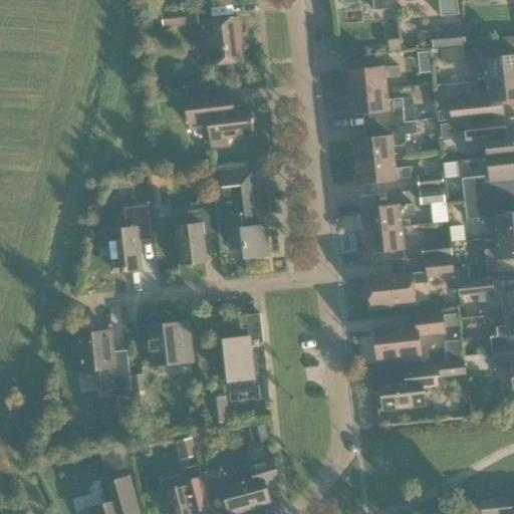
[(355,8),(358,0),(372,0),(374,10),(396,8),(394,0),(340,0),(341,2),(346,9),(355,8)]
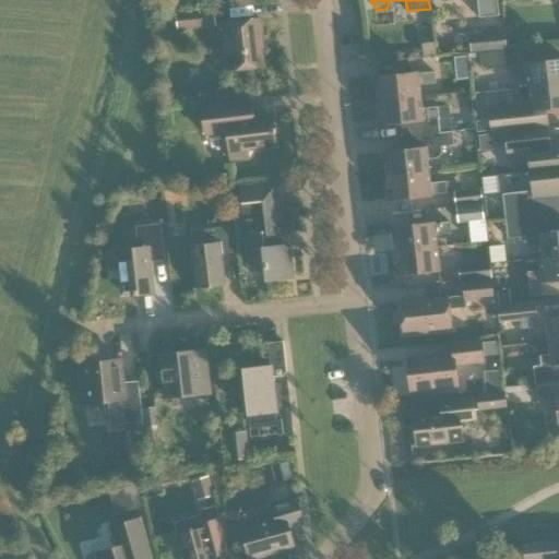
[(440,0),(444,1),(452,0),(453,0),(476,0),(479,19),(499,16),(497,0),(440,0)]
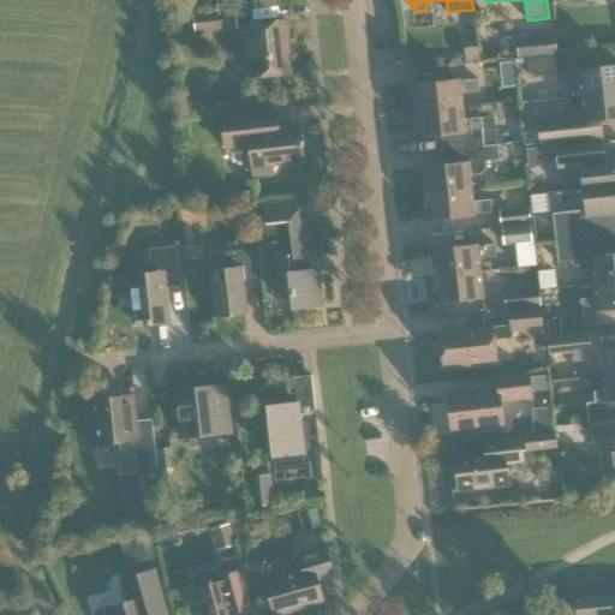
[(195,34),(238,29),(236,12),(193,17),(195,34)]
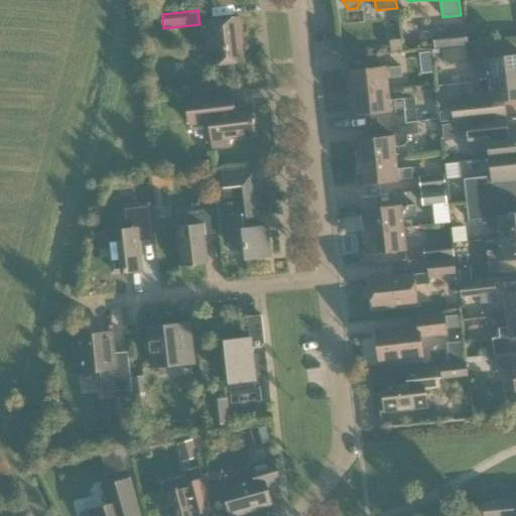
[(240,34),(243,34),(241,18),(205,22),(210,65),(243,61),(240,34)]
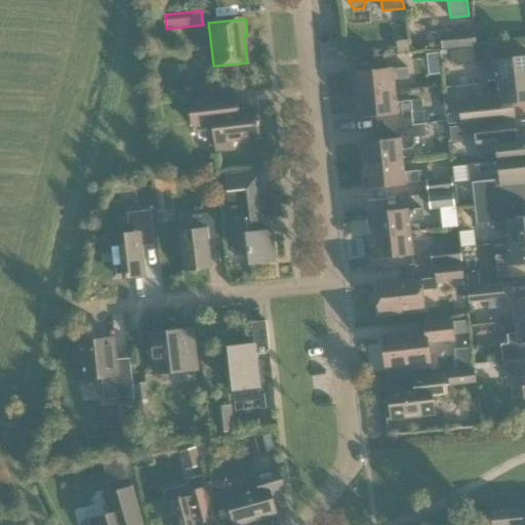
[(442,33),(444,50),(476,45),(474,28),(442,33)]
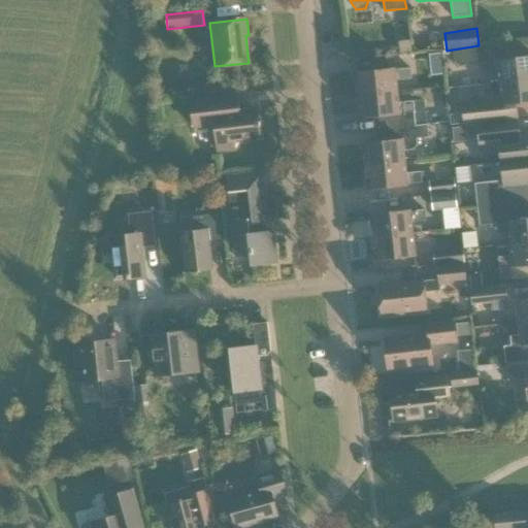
[(399,55),(413,53),(410,40),(398,42),(399,55)]
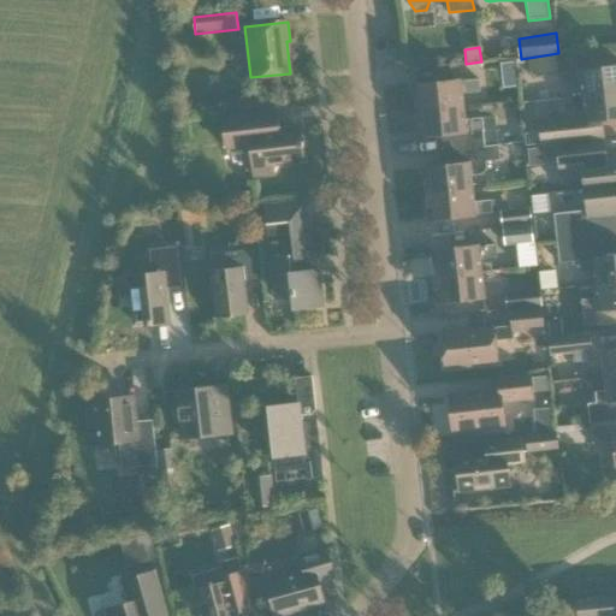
[(576,54),(527,60),(528,73),(535,73),(535,76),(578,71),(576,54)]
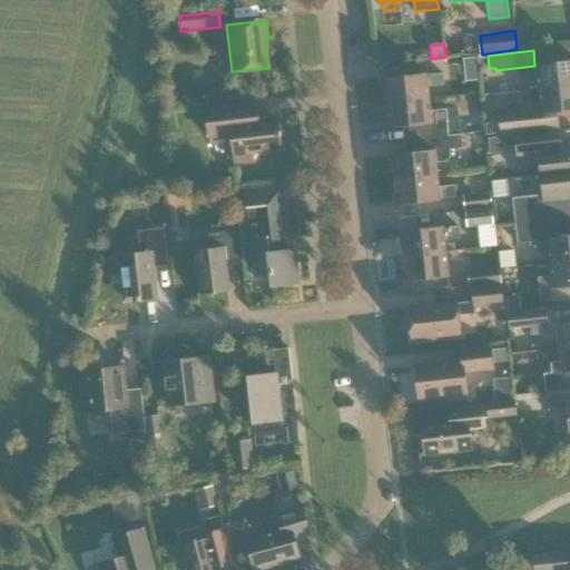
[(536,66),(520,68),(521,79),(537,77),(538,89),(569,86),(569,61),(536,66)]
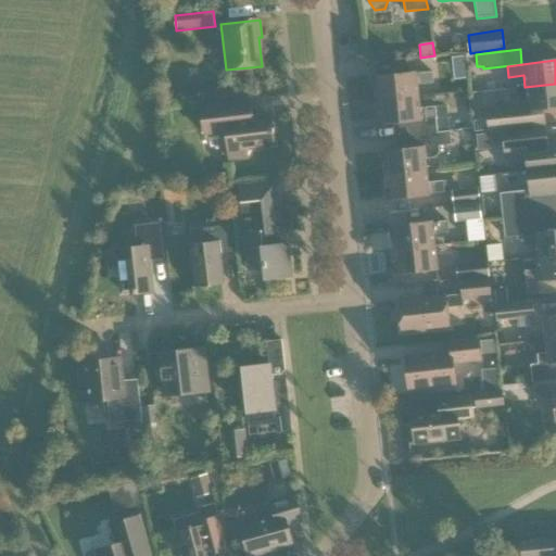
[(375,77),(377,101),(418,97),(416,73),(375,77)]
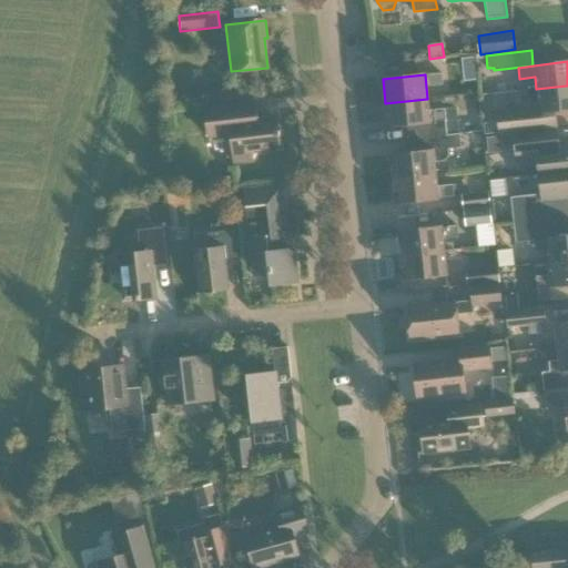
[(567,85),(536,89),(539,112),(539,113),(554,111),(567,109),(567,85)]
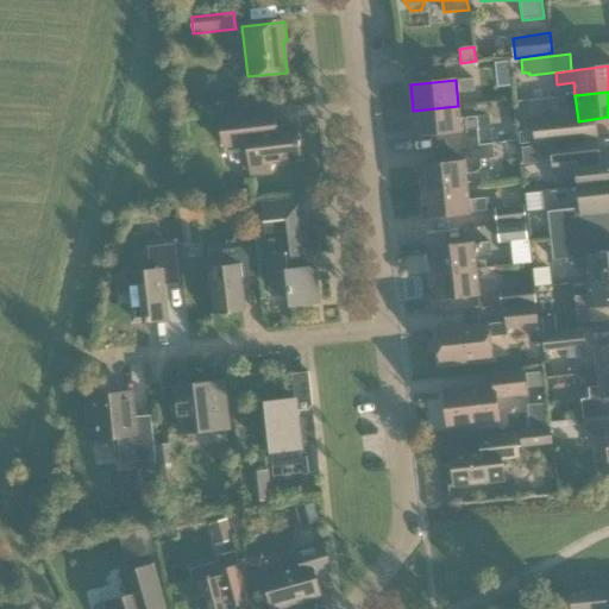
[(458,106),(413,111),(415,136),(429,135),(462,131),(463,146),(479,144),(478,129),(477,117),(459,119),(458,106)]
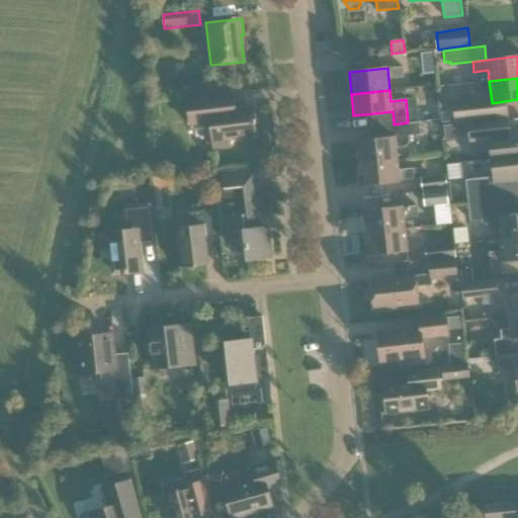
[(230,140),(255,136),(252,108),(236,110),(234,93),(187,98),(191,126),(211,123),(214,149),(231,147),(230,140)]
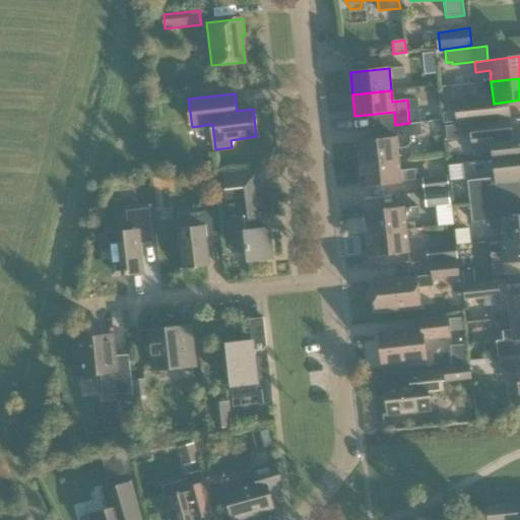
[(485,104),(455,107),(457,122),(488,119),(508,117),(507,102),(494,104),(494,103),(485,104)]
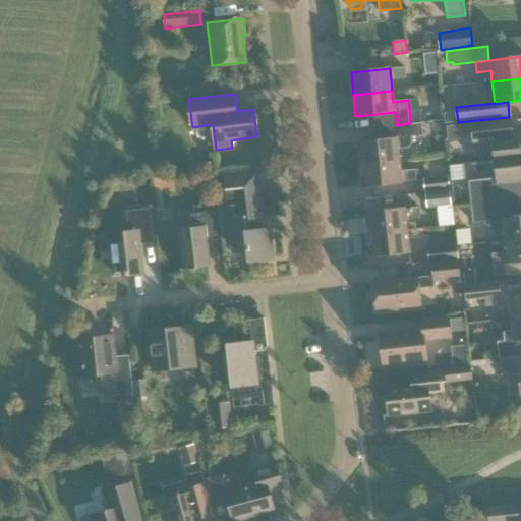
[(494,147),(495,160),(520,157),(520,132),(514,133),(512,119),(471,124),(474,150),(494,147)]
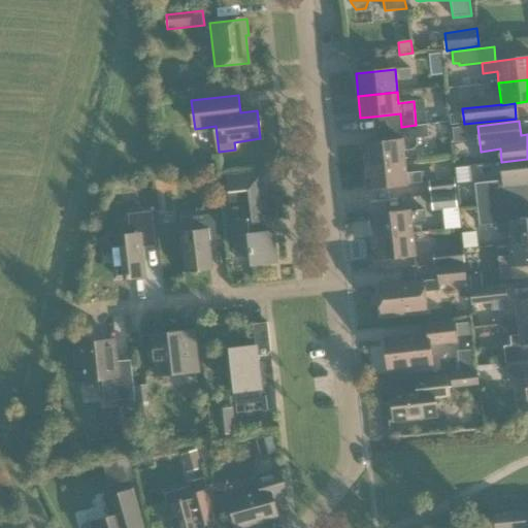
[(416,126),(416,125),(401,127),(402,140),(363,144),(365,167),(405,162),(403,151),(414,150),(417,145),(417,138),(428,137),(427,125),(416,126)]
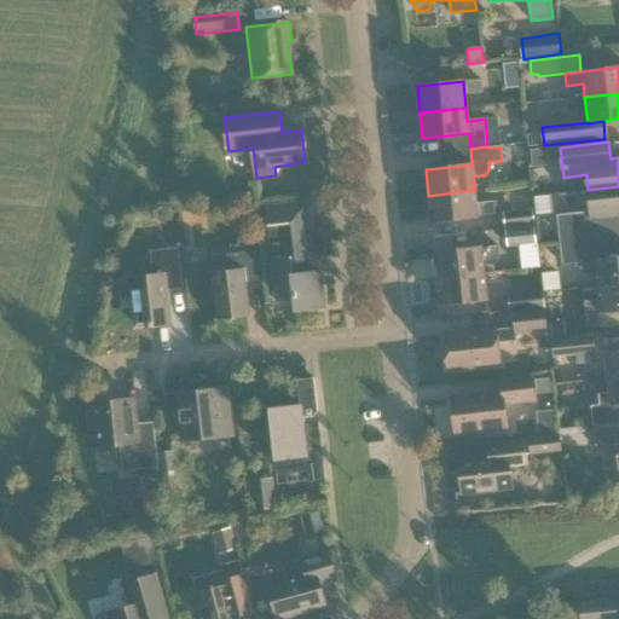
[(618,215),(618,186),(588,190),(590,212),(556,215),(559,242),(599,237),(597,219),(618,215)]
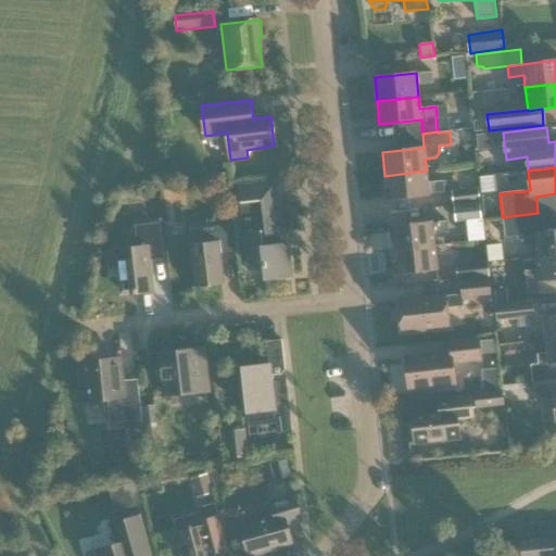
[(427,171),(384,176),(388,199),(429,194),(444,192),(443,181),(428,182),(427,171)]
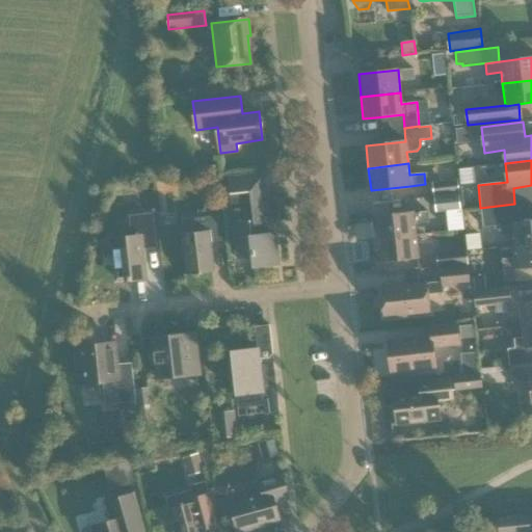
[(205,176),(218,174),(217,165),(204,167),(205,176)]
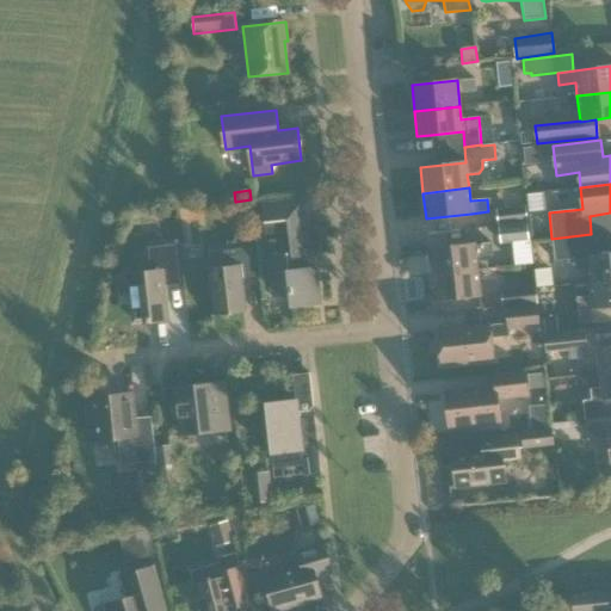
[(529,213),(537,211),(536,195),(528,195),(529,213)]
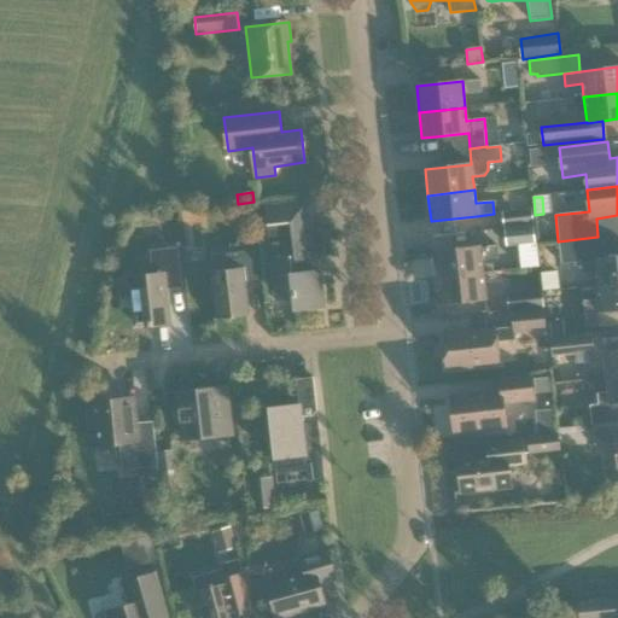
[(292,299),(293,310),(322,308),(319,272),(302,273),(301,262),(313,261),(305,203),(267,208),(269,237),(285,234),(289,258),(272,260),(277,301),(292,299)]
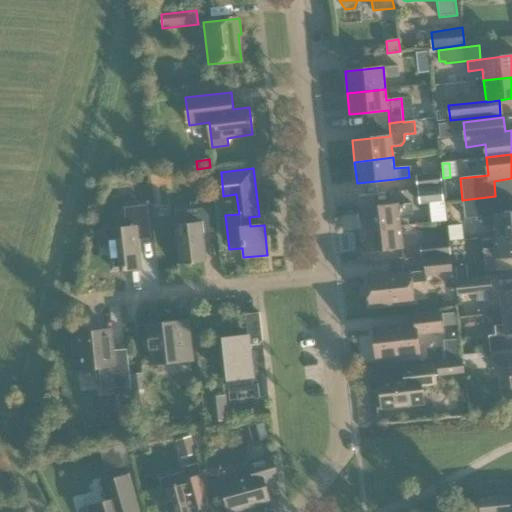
[(416,175),(417,188),(441,186),(440,173),(416,175)]
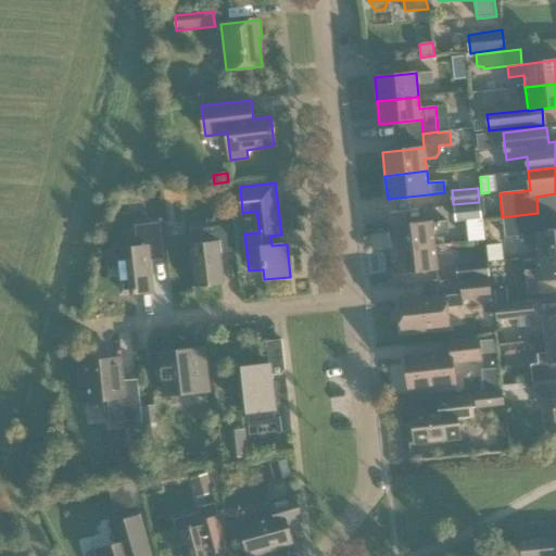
[(454,207),(455,220),(481,218),(480,204),(454,207)]
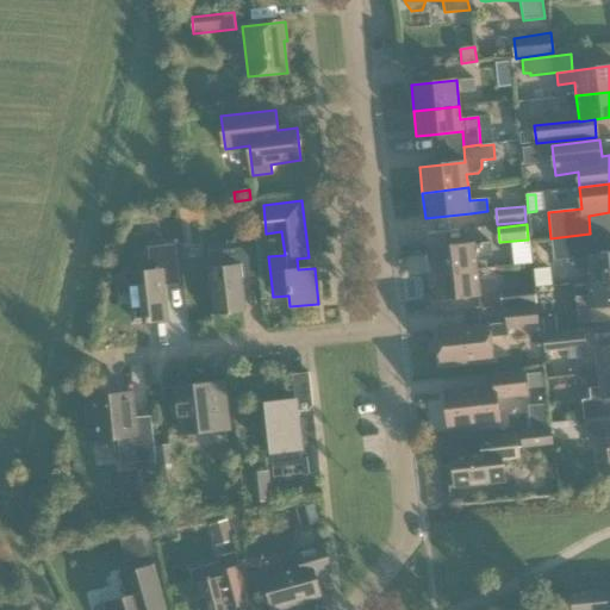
[(609,253),(592,256),(590,234),(551,238),(554,261),(574,259),(576,271),(587,268),(589,282),(609,279),(609,253)]
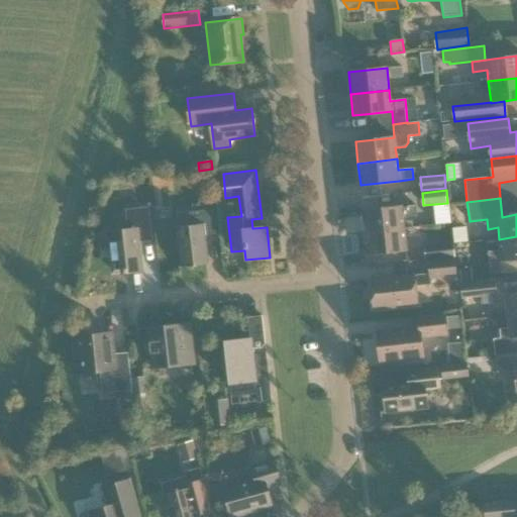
[(364,211),(366,232),(404,228),(403,217),(417,216),(416,206),(402,207),(364,211)]
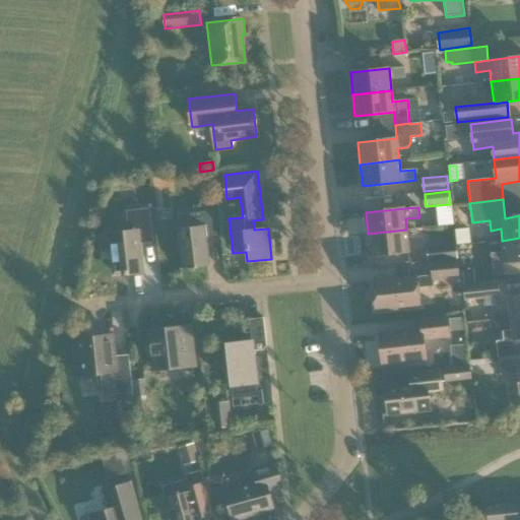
[(101,252),(112,250),(114,274),(124,272),(125,275),(142,273),(139,244),(153,243),(149,209),(126,211),(128,232),(99,235),(101,252)]
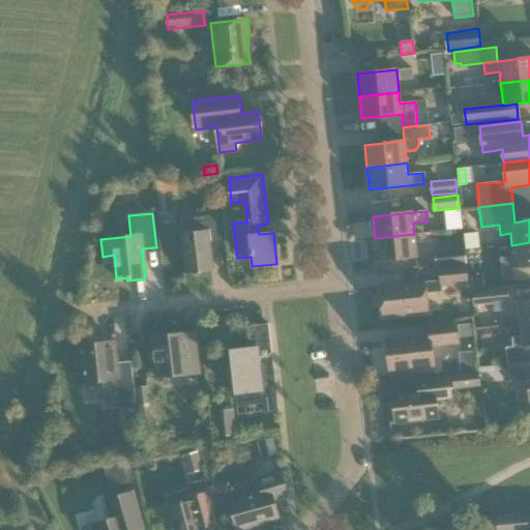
[(187,273),(212,271),(208,242),(222,240),(218,215),(194,218),(196,232),(182,234),(187,273)]
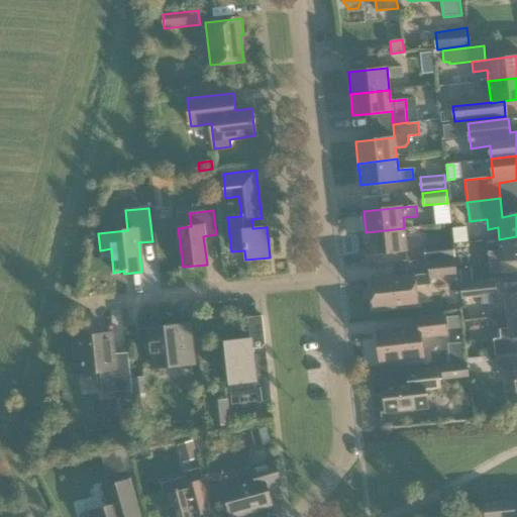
[(453,244),(468,242),(467,227),(452,228),(453,244)]
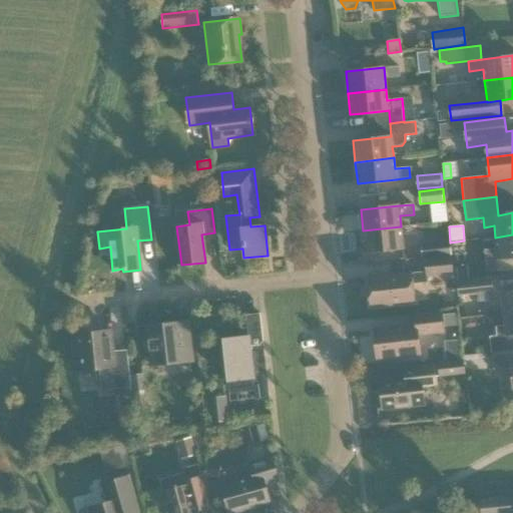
[(403,248),(401,226),(363,230),(365,252),(403,248)]
